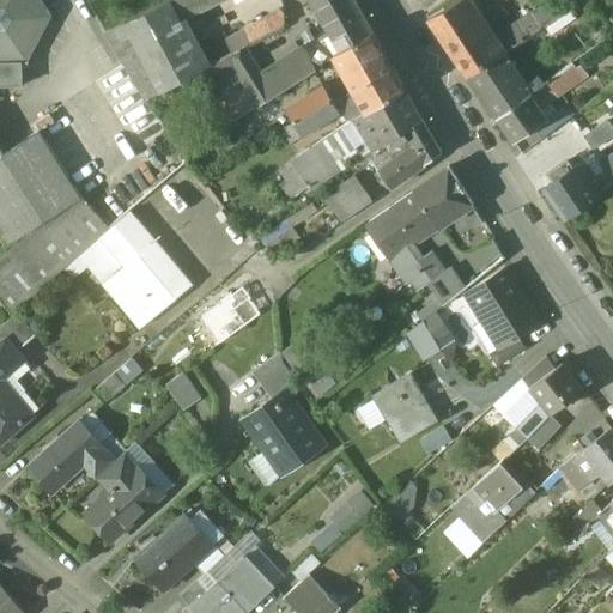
[(0,0),(0,86),(23,86),(22,64),(29,64),(28,60),(52,17),(42,0),(0,0)]
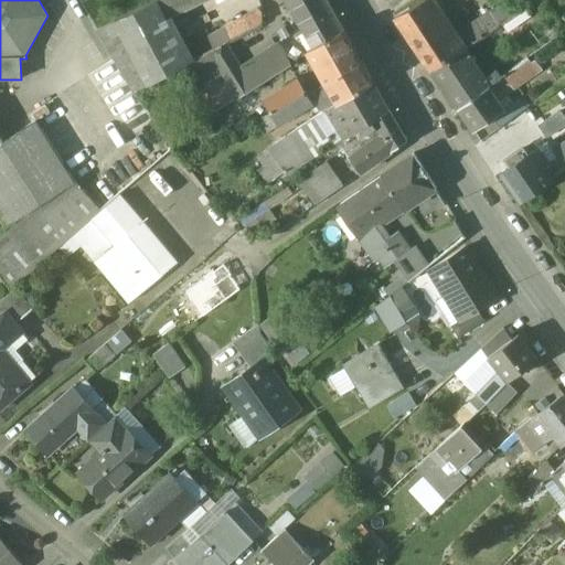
[(159,0),(98,31),(134,94),(189,64),(190,63),(176,34),(168,19),(159,0)]
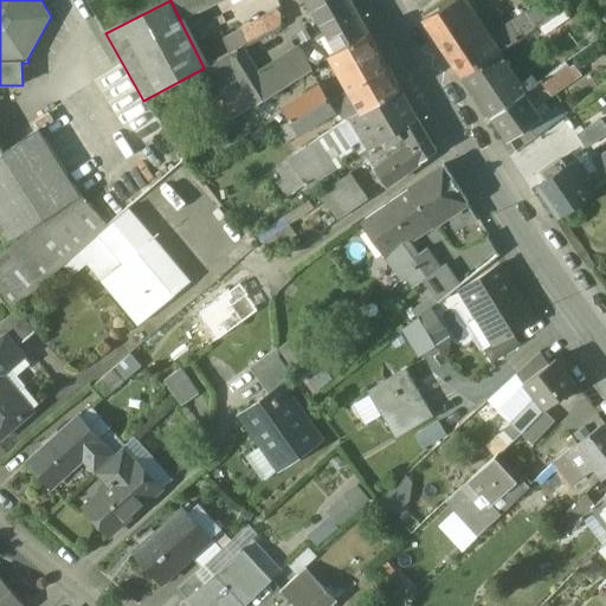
[(169,0),(171,0),(180,20),(212,4),(210,0),(169,0)]
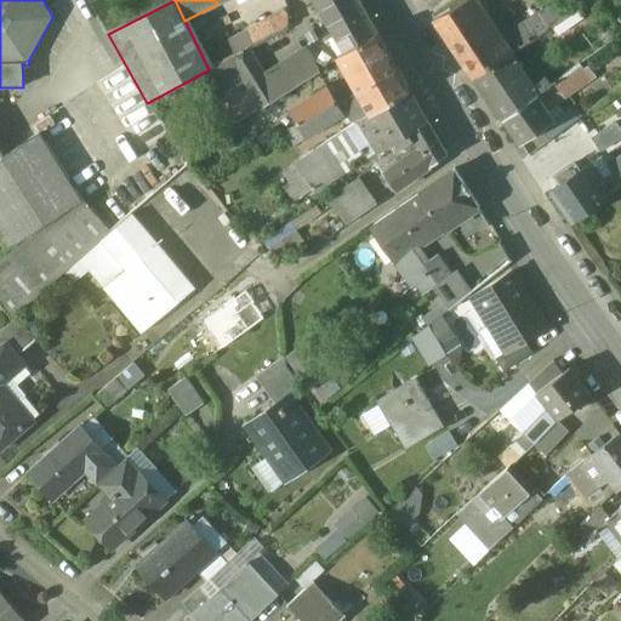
[(358,0),(313,0),(347,55),(379,35),(358,0)]
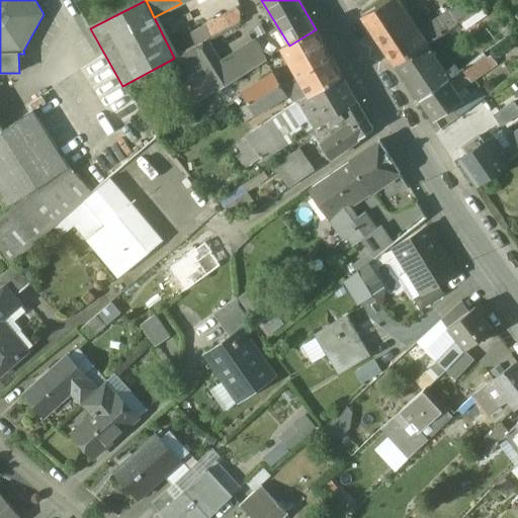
[(396,0),(389,0),(363,15),(374,32),(407,16),(397,2),(396,0)]
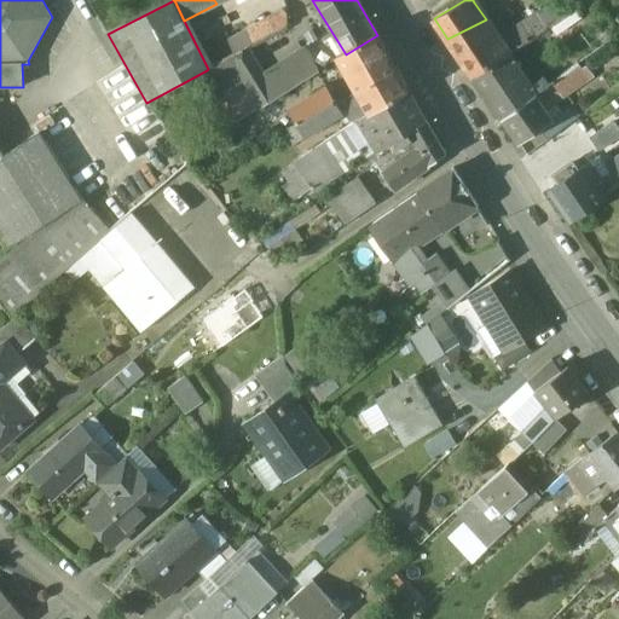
[(560,0),(557,0),(510,33),(510,41),(510,42),(504,46),(509,53),(548,28),(568,13),(560,0)]
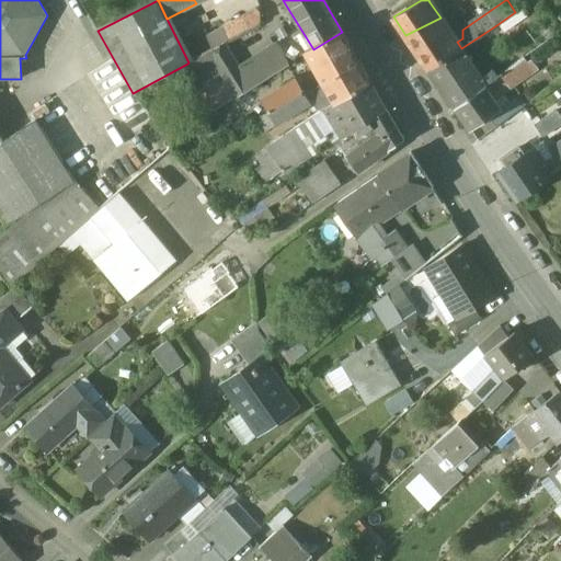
[(199,20),(174,34),(189,63),(205,54),(226,43),(262,23),(261,13),(259,9),(245,16),(244,14),(207,36),(199,20)]
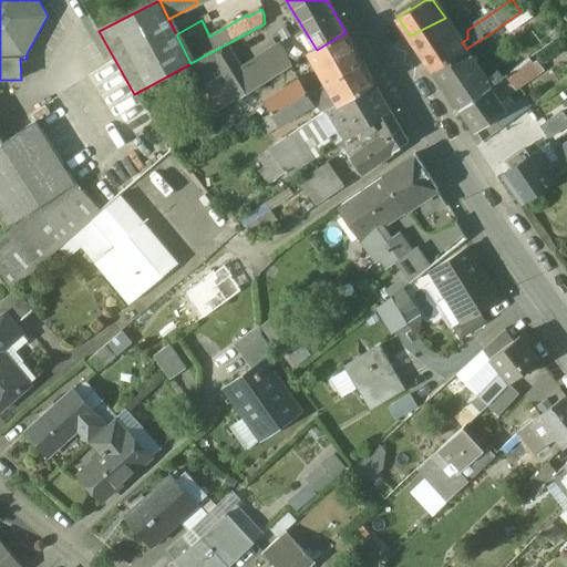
[(445,18),(410,35),(434,71),(466,49),(462,42),(445,18)]
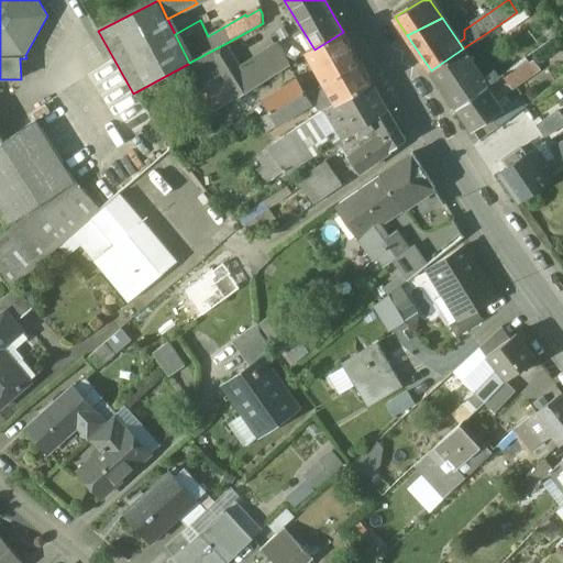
[(498,25),(463,48),(470,58),(492,51),(508,40),(498,25)]
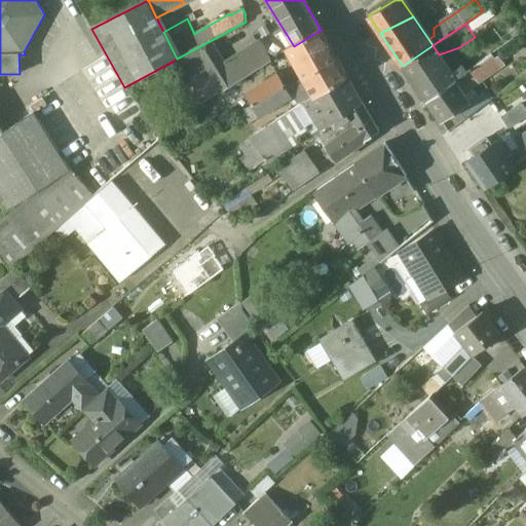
[(294,46),(288,50),(305,78),(337,58),(321,30),(294,46)]
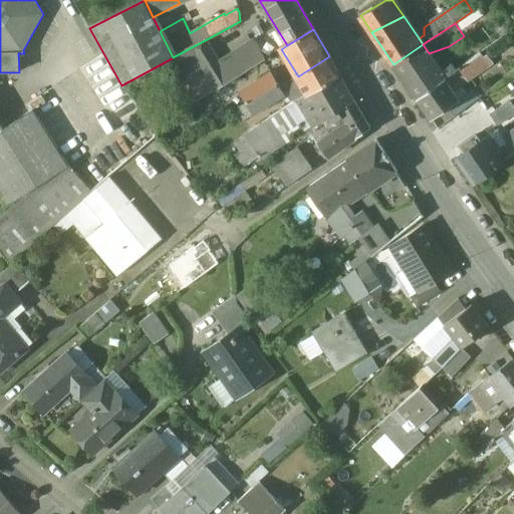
[(188,49),(172,58),(181,72),(199,62),(217,90),(266,59),(253,41),(220,62),(207,39),(188,49)]
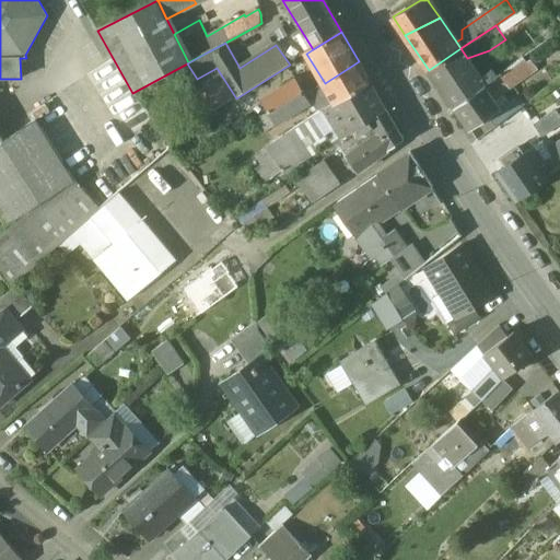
[(461,48),(429,70),(454,107),(485,85),(485,84),(467,58),(461,48)]
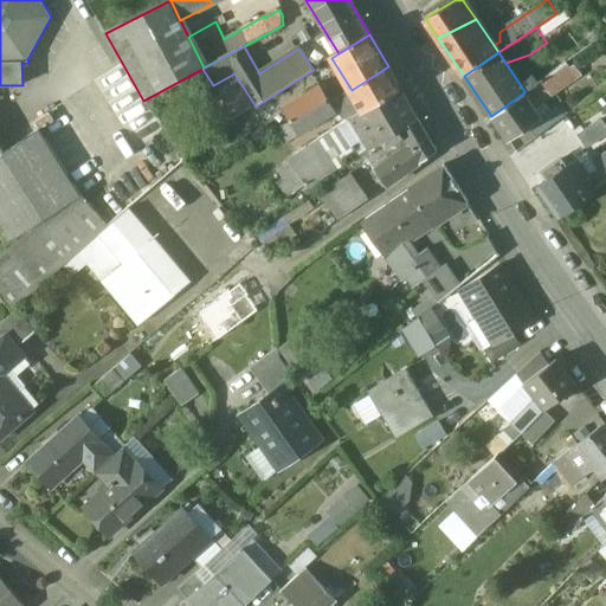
[(567,63),(526,92),(524,91),(524,92),(532,103),(537,98),(540,100),(549,92),(552,96),(578,78),(571,69),(567,63)]
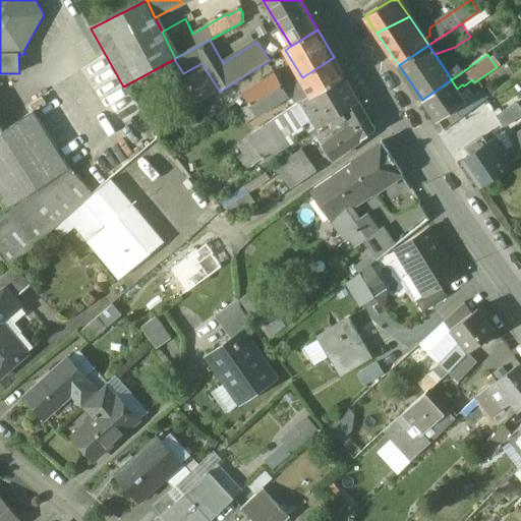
[(334,57),(302,77),(312,95),(312,96),(344,75),(334,57)]
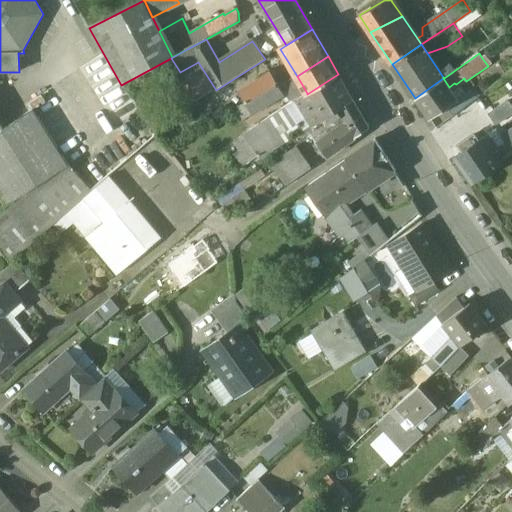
[(491,64),(486,56),(482,58),(488,66),(491,64)]
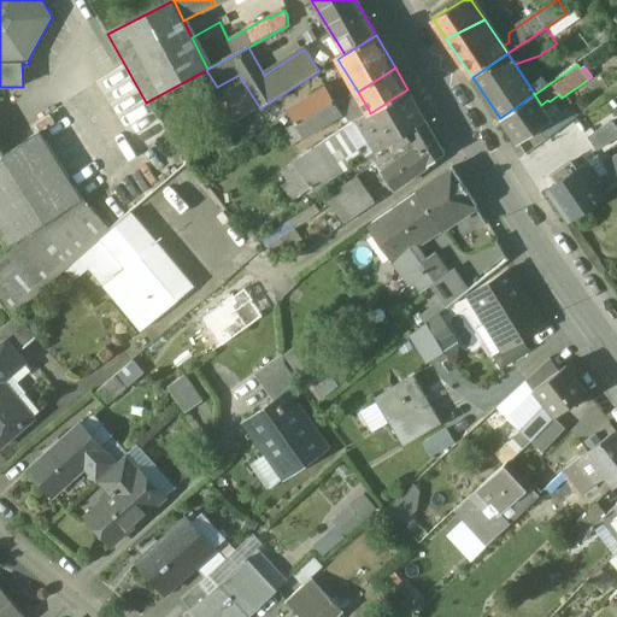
[(291,111),(289,112),(295,123),(297,125),(335,101),(328,89),(291,111)]
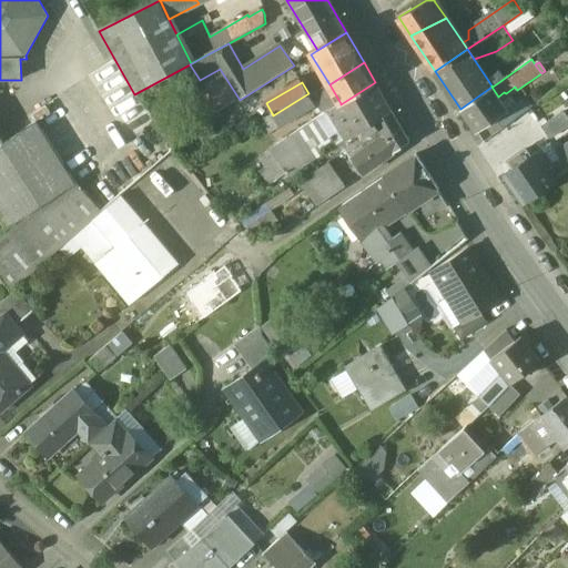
[(375,82),(341,104),(341,103),(331,110),(343,129),(352,142),(365,133),(367,137),(382,128),(377,120),(392,111),(375,82)]
